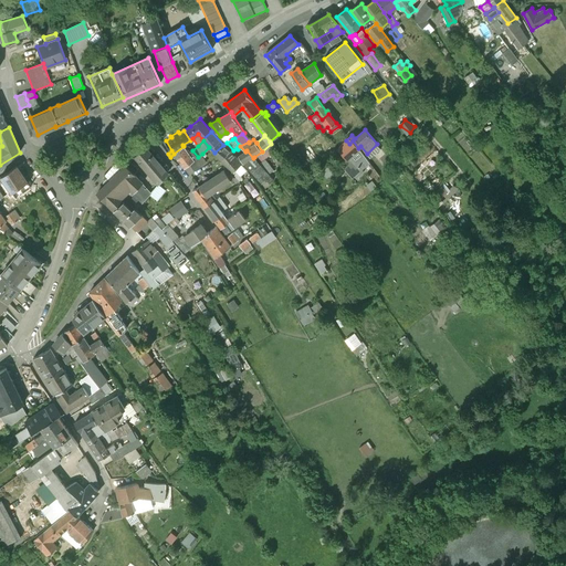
[(346,140),(337,148),(346,157),(342,161),(354,175),(359,170),(362,174),(364,171),(354,160),(362,154),(357,149),(358,148),(353,140),(349,144),(346,140)]
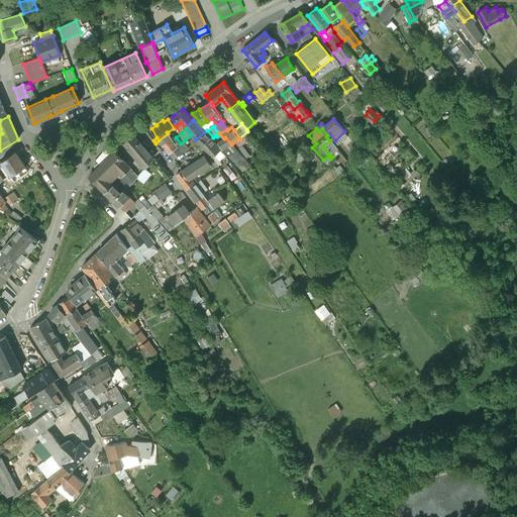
[(204,132),(196,139),(200,144),(210,137),(205,132),(204,132)]
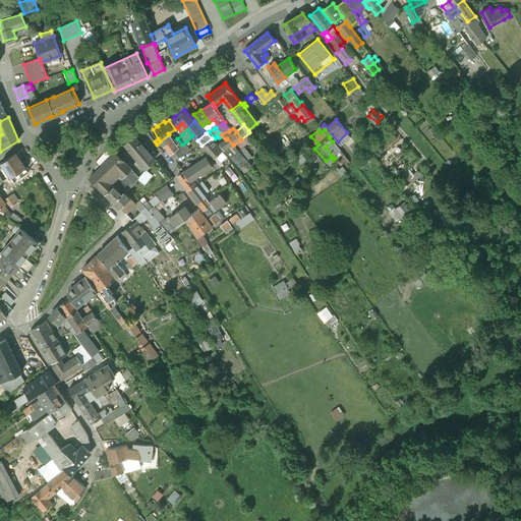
[(169,134),(160,141),(170,155),(182,145),(177,138),(174,140),(169,134)]
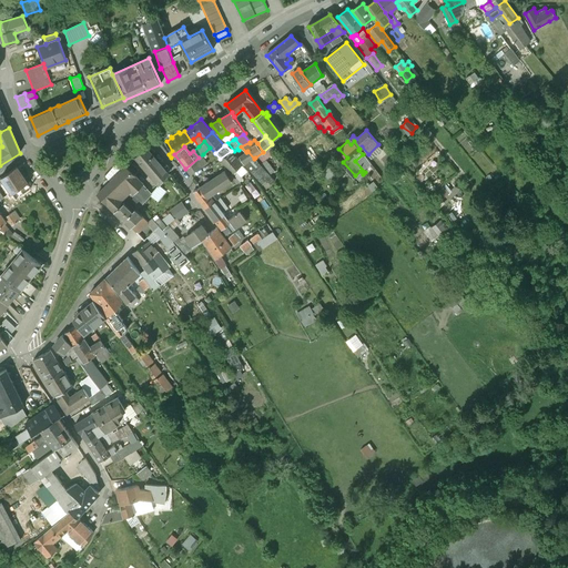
[(162,168),(145,148),(135,156),(153,176),(162,168)]
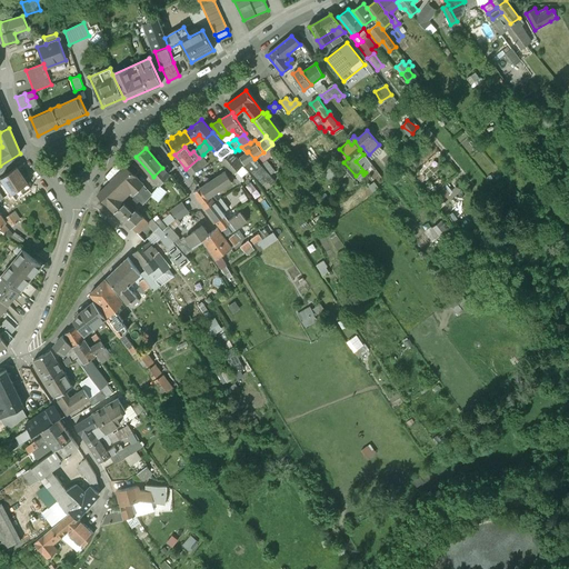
[(237,158),(231,151),(220,159),(233,172),(236,171),(235,170),(237,169),(242,163),(237,158)]
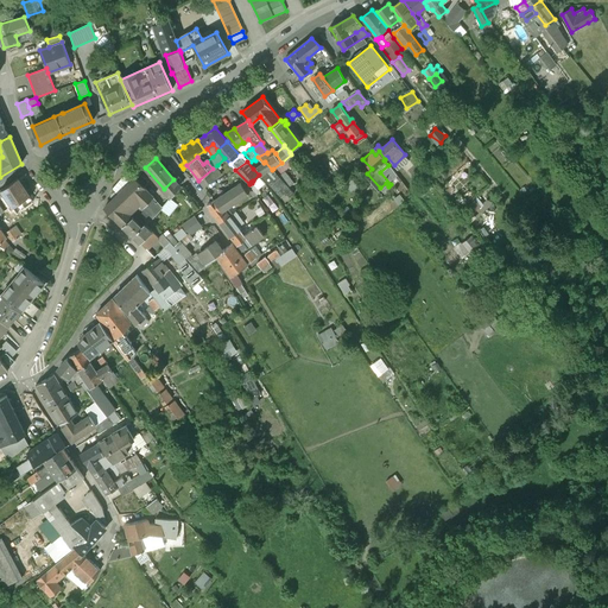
[(272,170),(265,162),(264,163),(257,168),(261,175),(272,184),(274,183),(282,190),(284,189),(290,185),(282,176),(279,177),(273,169),(272,170)]
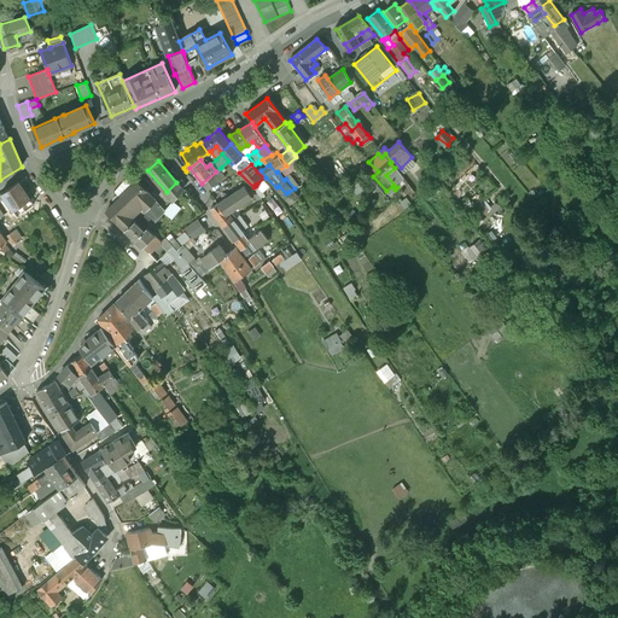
[(216,172),(202,184),(207,190),(221,179),(216,172)]
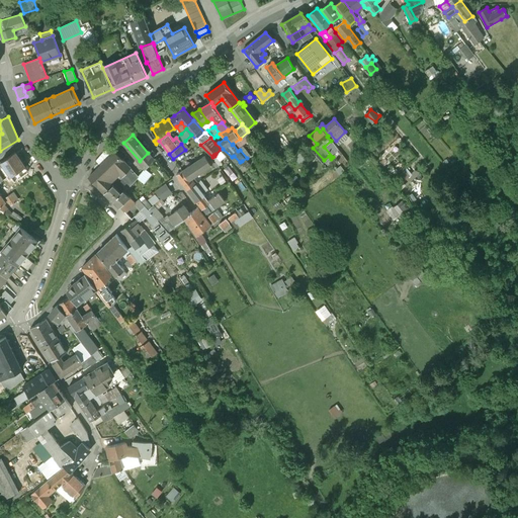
[(243,146),(240,148),(240,150),(247,158),(247,157),(250,155),(243,146)]
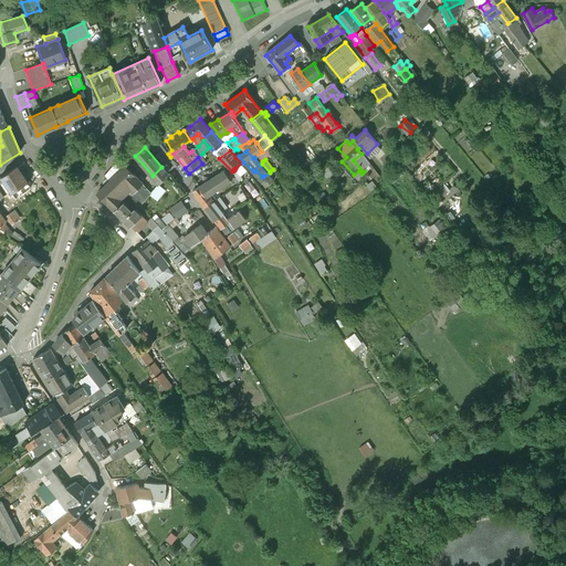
[(137,171),(129,161),(125,166),(134,175),(137,171)]
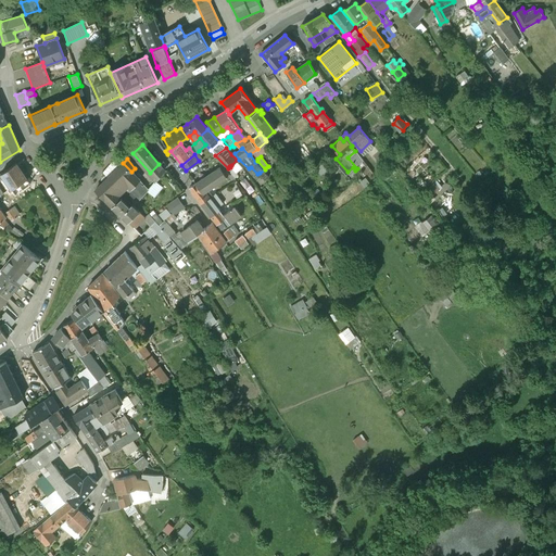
[(16,163),(1,174),(3,177),(11,188),(12,189),(27,178),(16,163)]
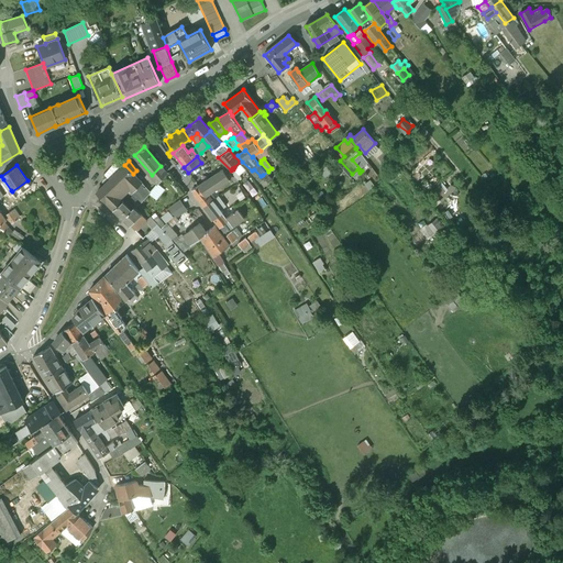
[(124,165),(97,191),(113,209),(122,201),(118,197),(129,187),(133,191),(142,183),(133,174),(124,165)]
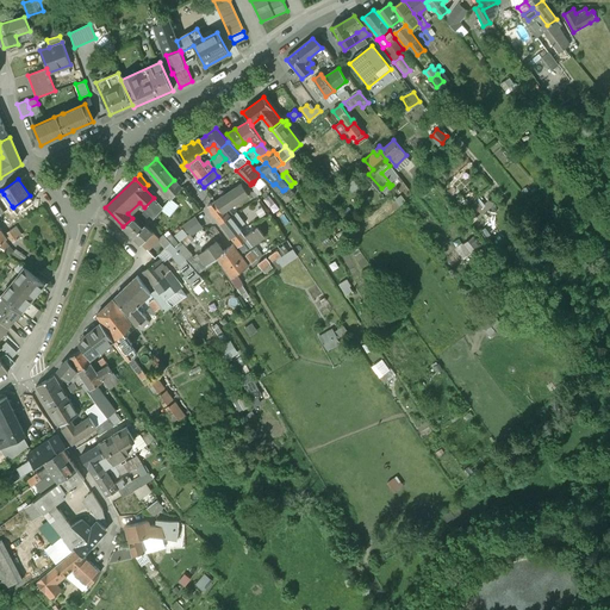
[(174,180),(165,190),(172,198),(180,187),(174,180)]
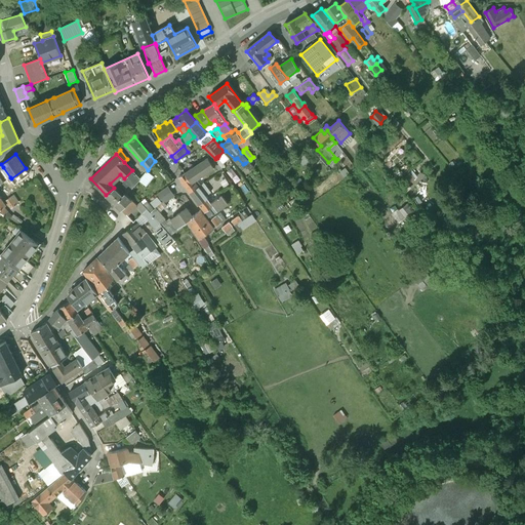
[(208,157),(185,173),(194,180),(196,179),(213,167),(209,159),(208,157)]
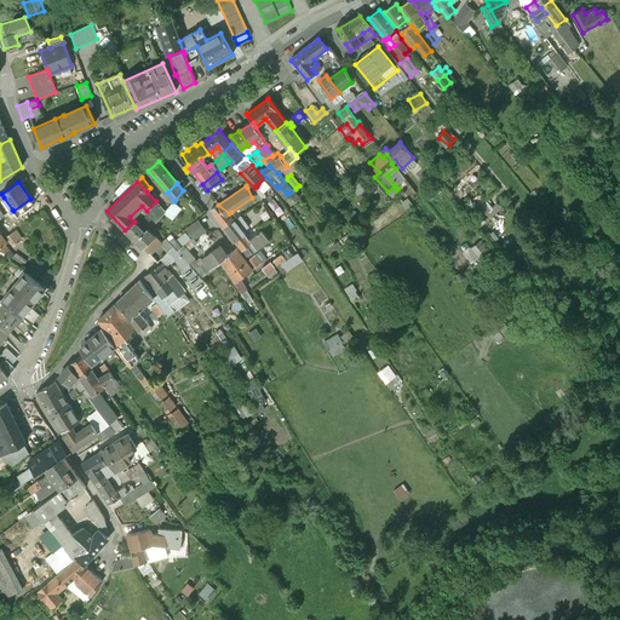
[(296,189),(290,193),(294,200),(302,195),(296,188),(296,189)]
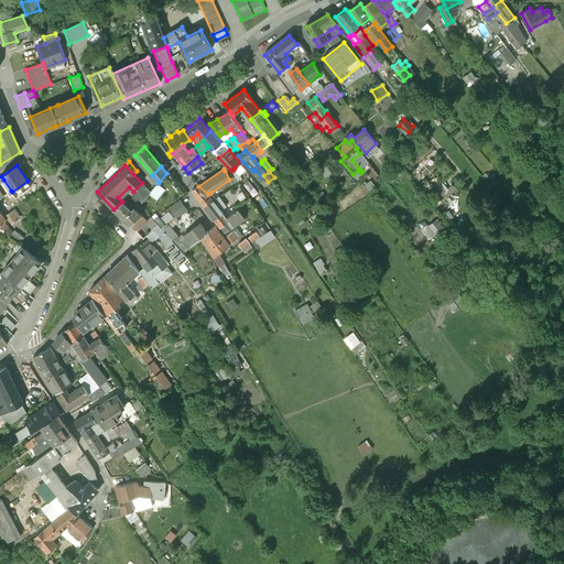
[(133,192),(132,193),(133,195),(138,199),(141,204),(150,195),(148,193),(150,192),(142,183),(133,192)]
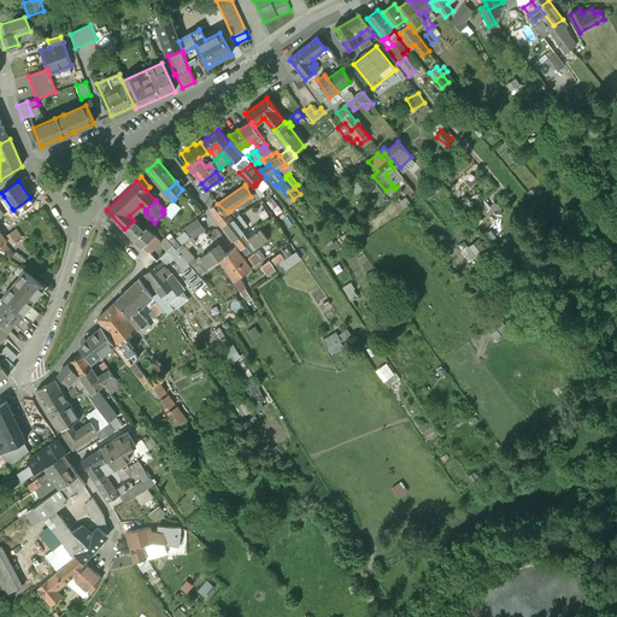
[(228,212),(217,204),(211,207),(224,227),(233,219),(235,217),(230,211),(228,212)]
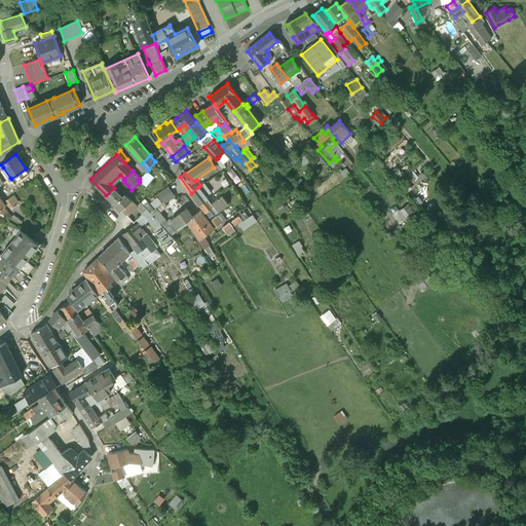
[(10,178),(5,181),(8,186),(13,182),(11,179),(10,178)]
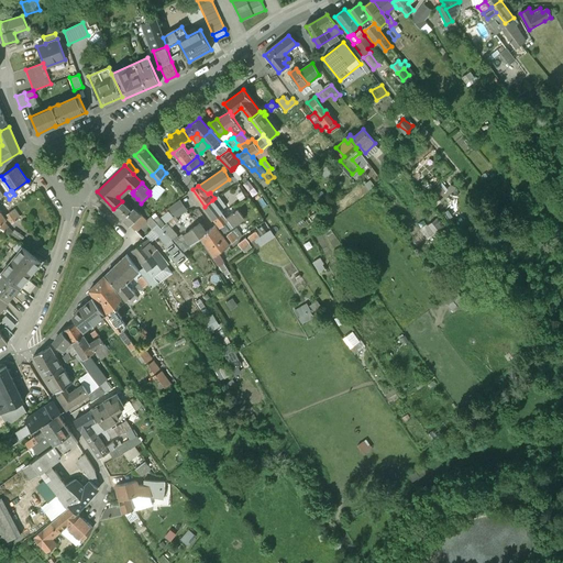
[(133,195),(128,200),(132,205),(138,199),(133,195)]
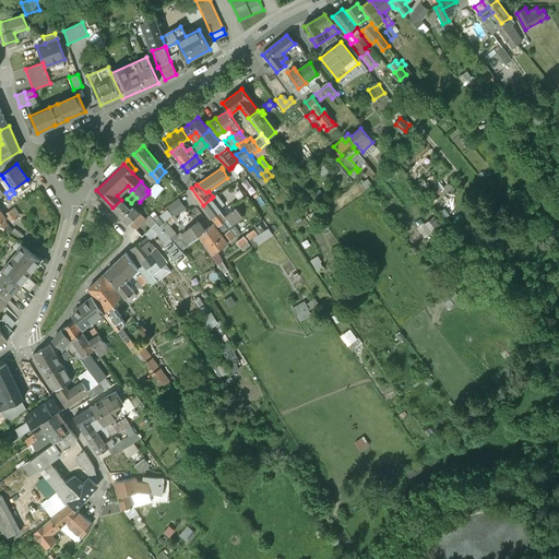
[(217,194),(214,198),(213,197),(211,199),(218,207),(224,204),(217,194)]
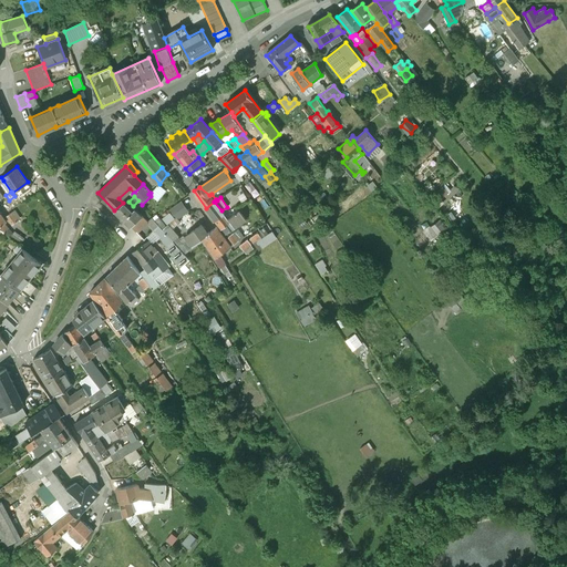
[(184,200),(162,214),(167,224),(189,210),(184,200)]
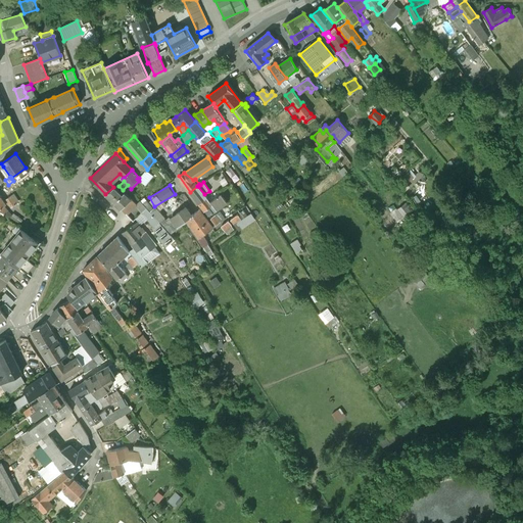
[(197,186),(190,192),(193,197),(198,203),(206,197),(204,194),(197,186)]
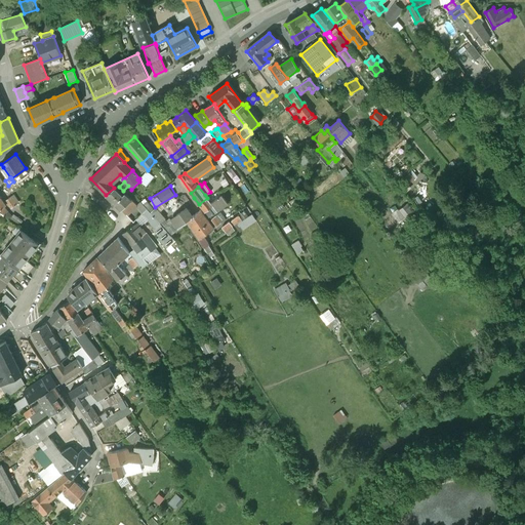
[(122,196),(114,188),(106,195),(120,210),(124,206),(131,200),(124,194),(122,196)]
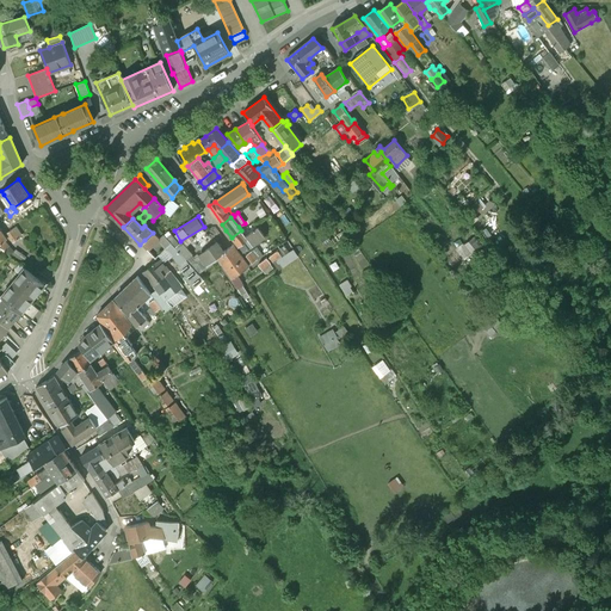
[(258,227),(246,236),(248,239),(253,245),(265,236),(258,227)]
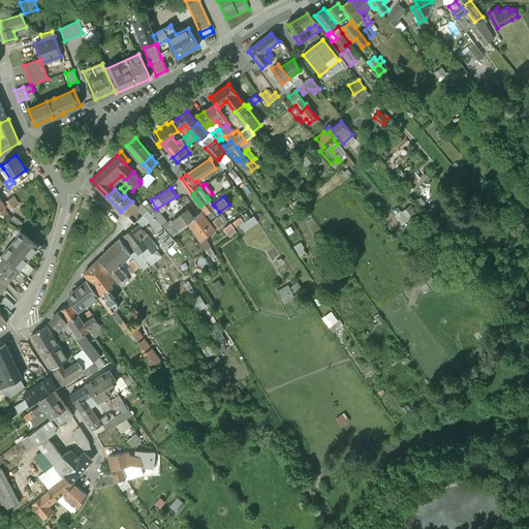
[(10,198),(6,201),(11,210),(16,207),(13,204),(16,201),(13,199),(11,200),(10,198)]
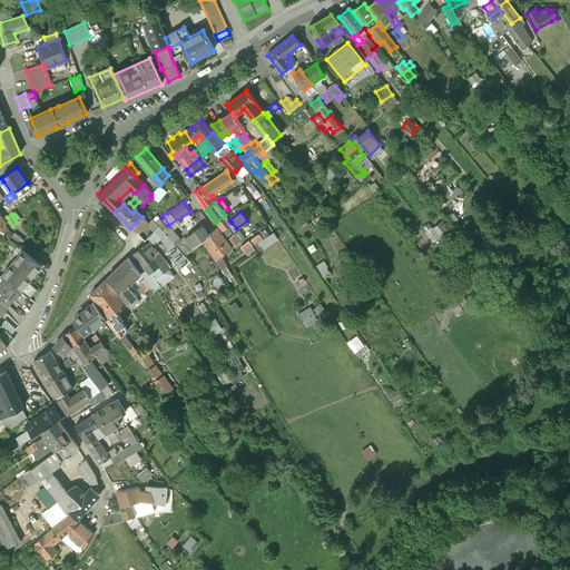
[(225,215),(216,222),(223,229),(224,229),(232,223),(229,220),(225,215)]
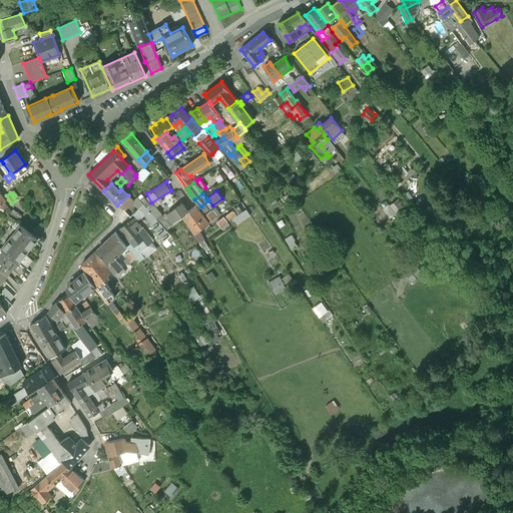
[(128,195),(121,201),(123,203),(119,206),(125,213),(129,209),(125,205),(132,199),(128,195)]
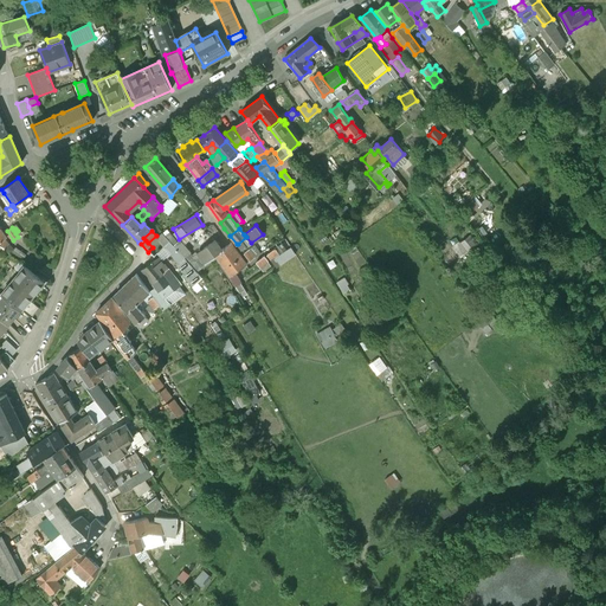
[(461,256),(477,244),(471,236),(455,247),(461,256)]
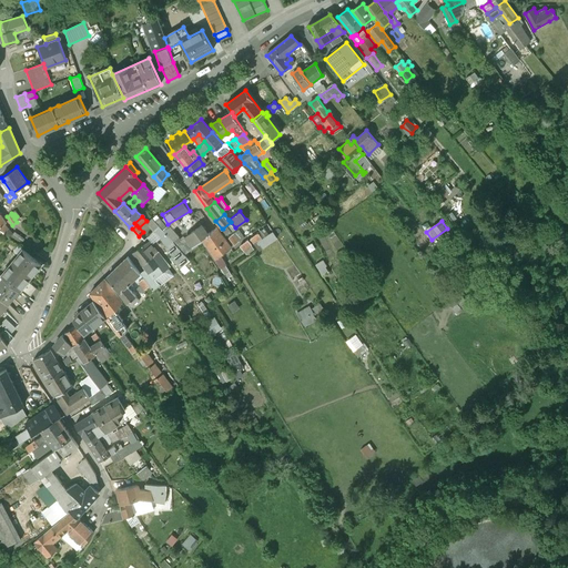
[(231,222),(223,229),(226,234),(235,227),(231,222)]
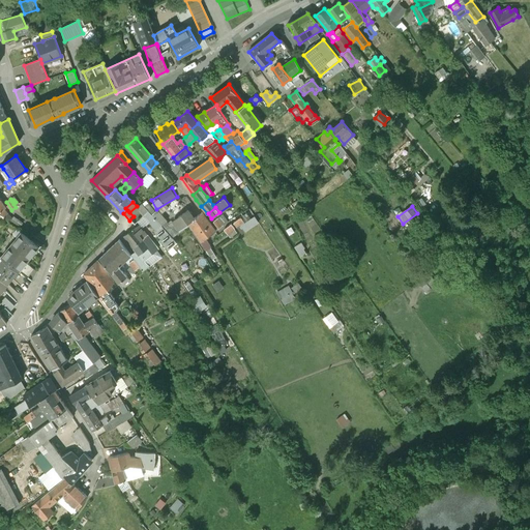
[(3,209),(0,211),(0,214),(4,218),(6,216),(7,217),(10,215),(3,209)]
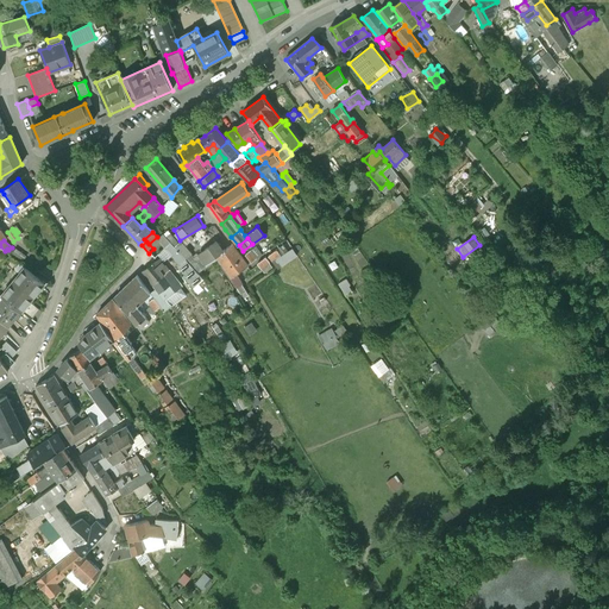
[(217,242),(200,255),(206,263),(213,258),(214,258),(217,256),(223,251),(217,242)]
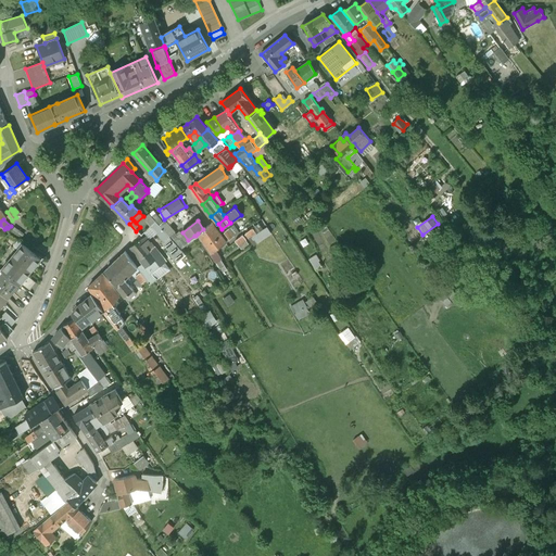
[(212,223),(203,229),(198,234),(199,236),(202,239),(216,228),(212,223)]
